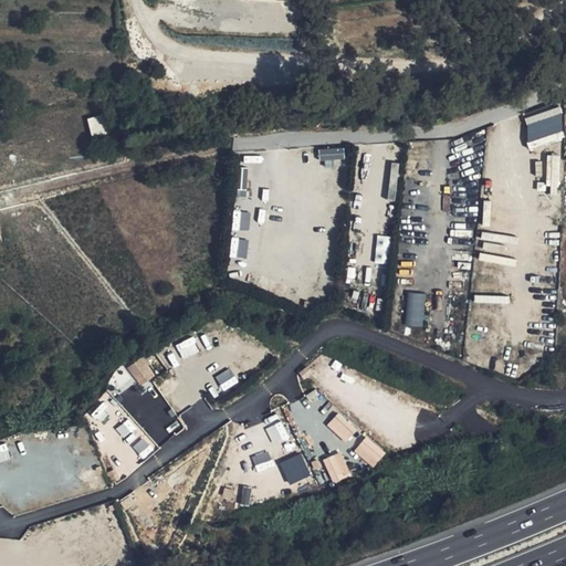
[(527,145),(564,140),(561,111),(525,114),(527,145)]
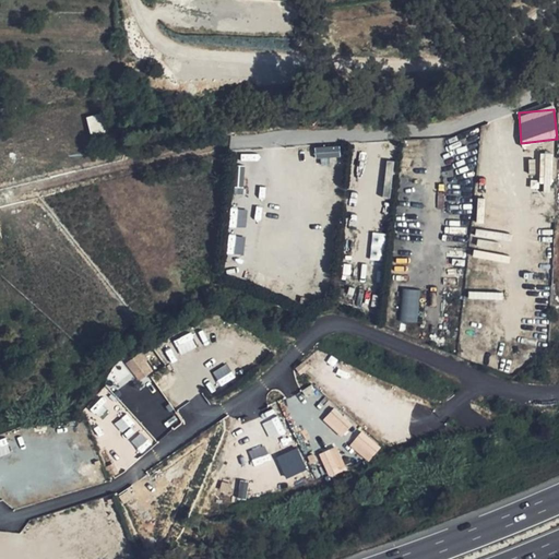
[(102,114),(86,117),(91,134),(106,131),(102,114)]
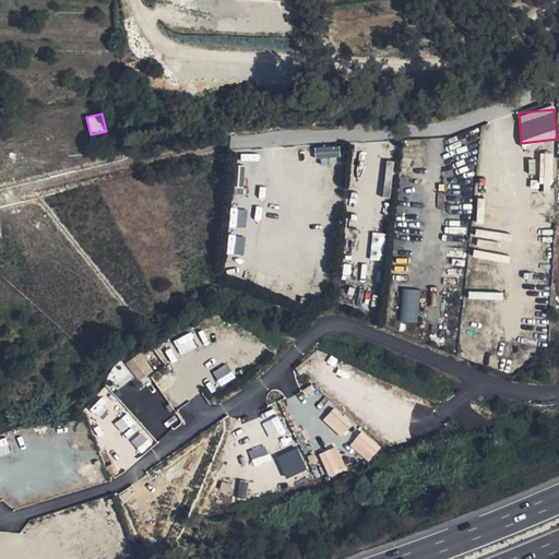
[(340,157),(340,146),(316,147),(316,158),(340,157)]
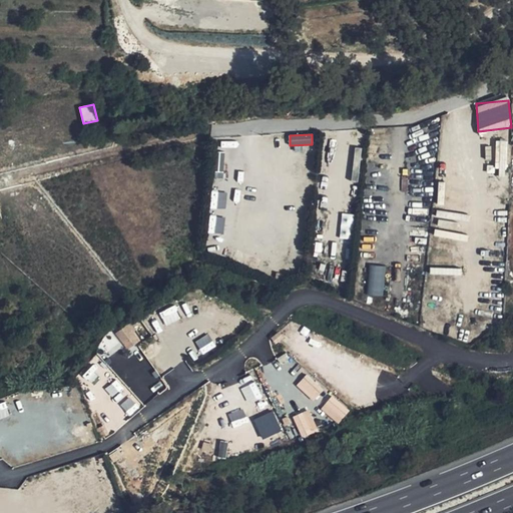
[(356,147),(351,180),(358,181),(362,148),(356,147)]
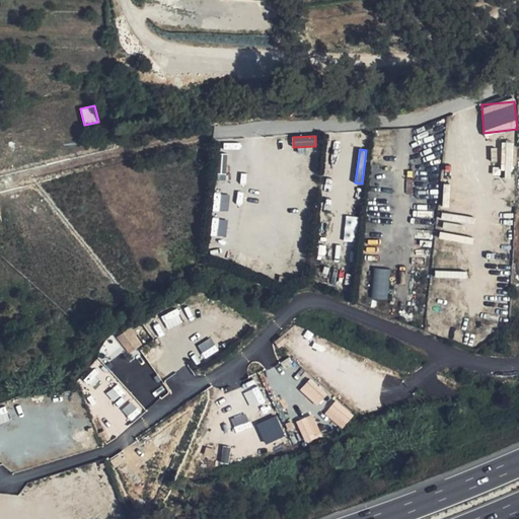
[(228,210),(229,195),(216,194),(215,209),(228,210)]
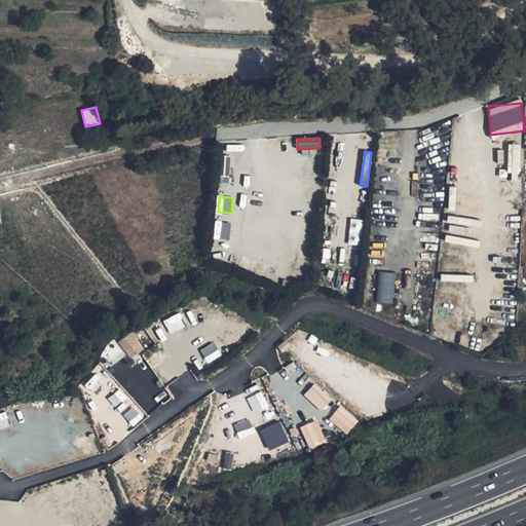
[(361,245),(360,219),(349,220),(349,245),(361,245)]
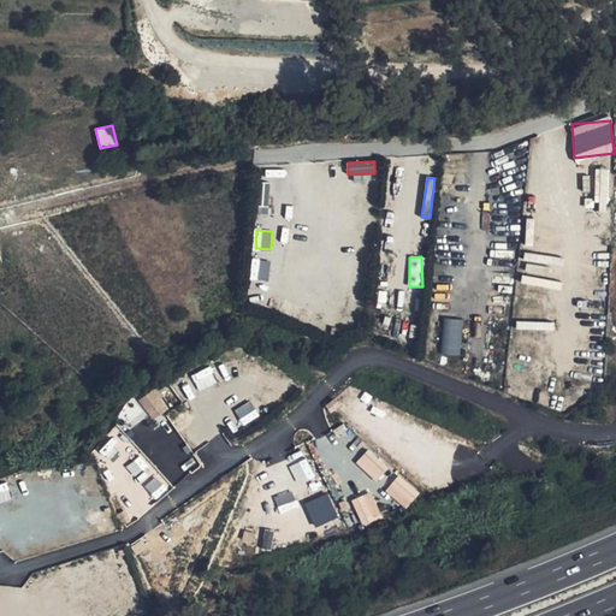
[(250,260),(250,280),(268,280),(270,260),(250,260)]
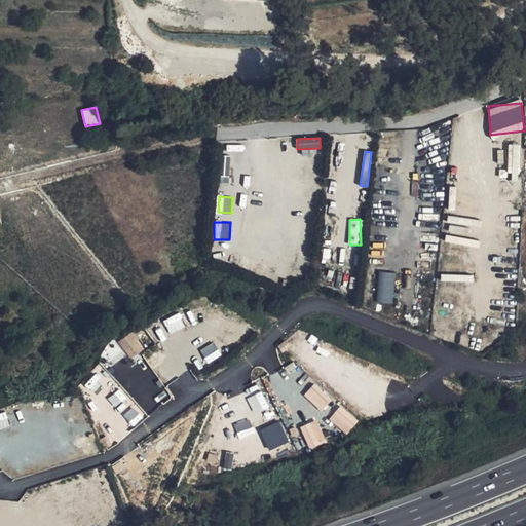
[(377,303),(395,303),(396,271),(375,270),(375,282),(378,282),(377,303)]
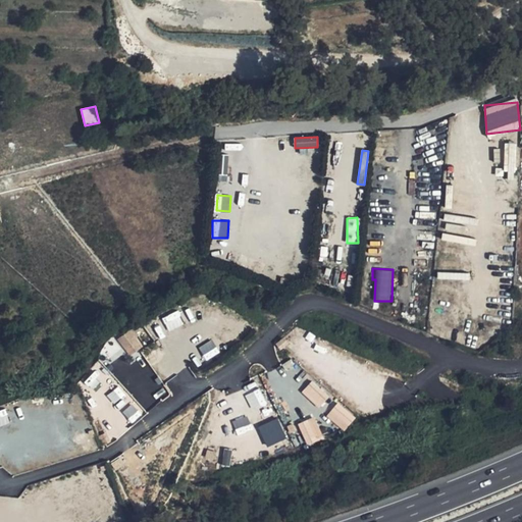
[(127,356),(143,347),(132,328),(117,337),(127,356)]
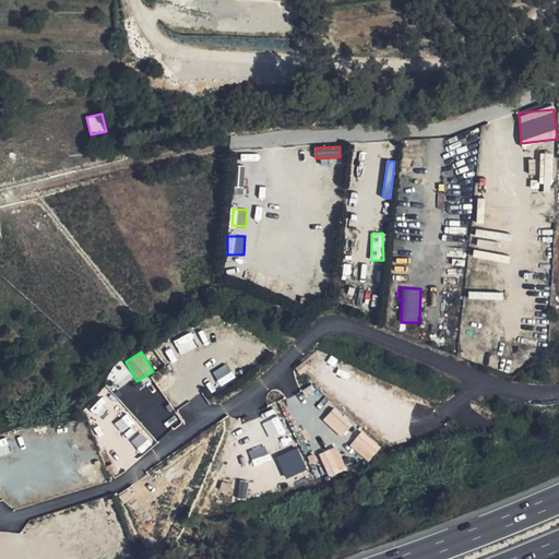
[(228,366),(214,371),(219,384),(234,379),(228,366)]
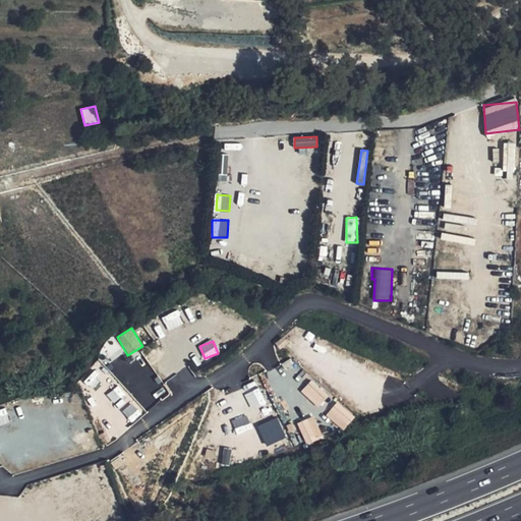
[(301,391),(317,407),(329,396),(311,380),(301,391)]
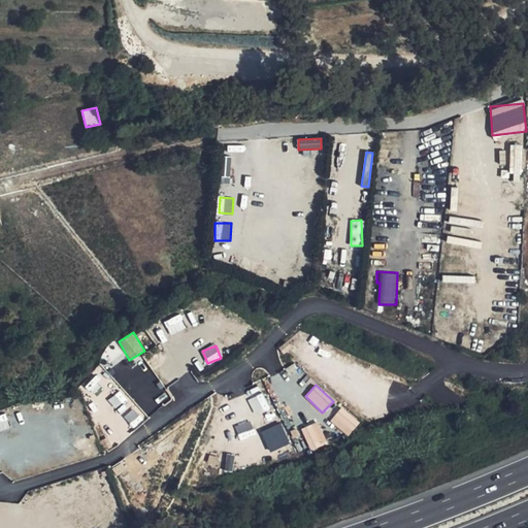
[(248,399),(255,414),(268,407),(262,393),(248,399)]
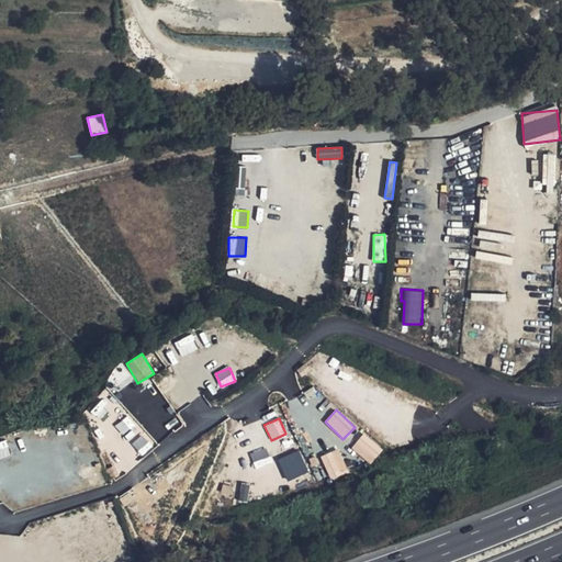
[(351,448),(371,464),(383,449),(363,433),(351,448)]
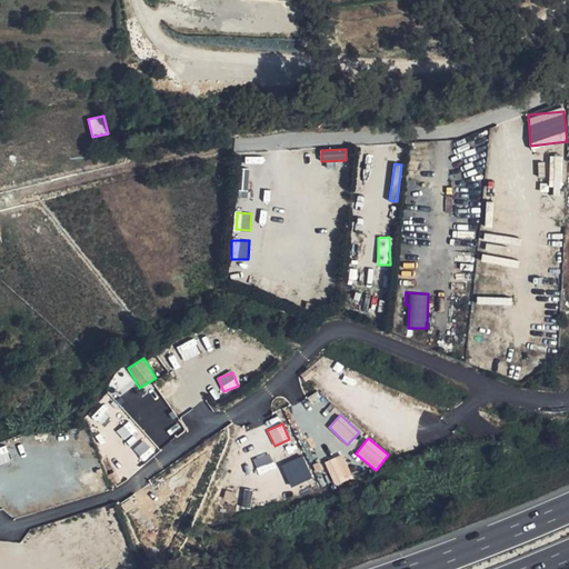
[(268,452),(252,459),(259,473),(275,467),(268,452)]
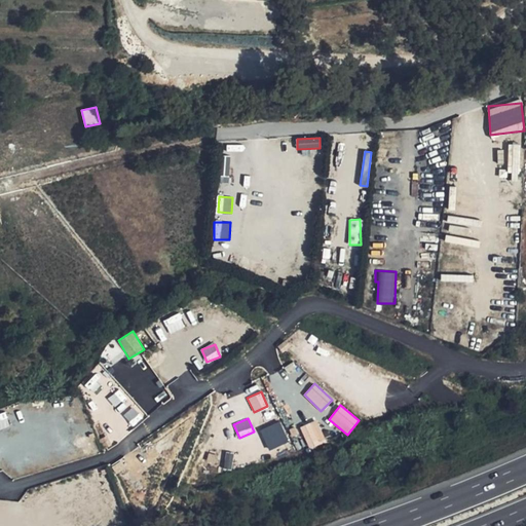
[(300,427),(309,449),(327,442),(316,419),(300,427)]
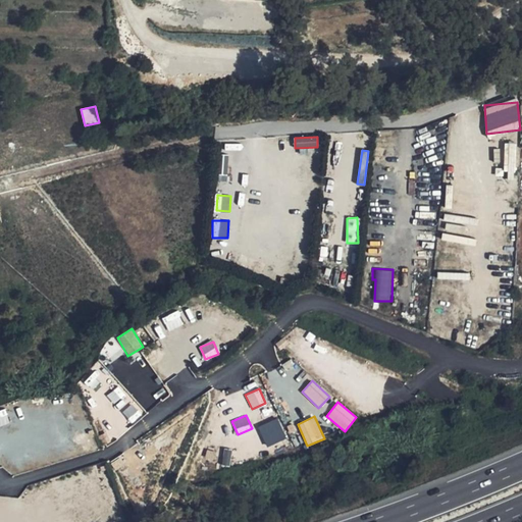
[(267,448),(286,437),(277,418),(258,427),(267,448)]
